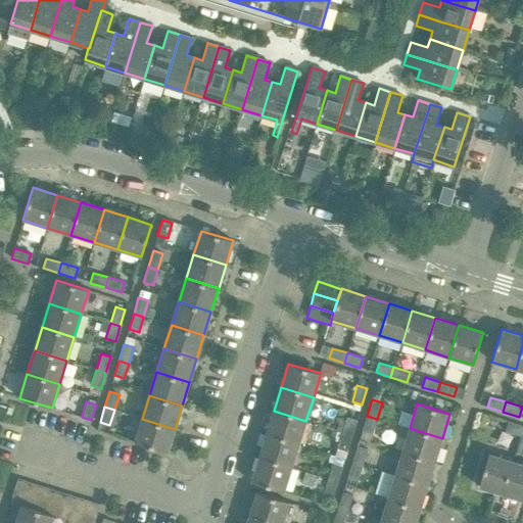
[(298,444),(305,421),(274,411),(267,434),(298,444)]
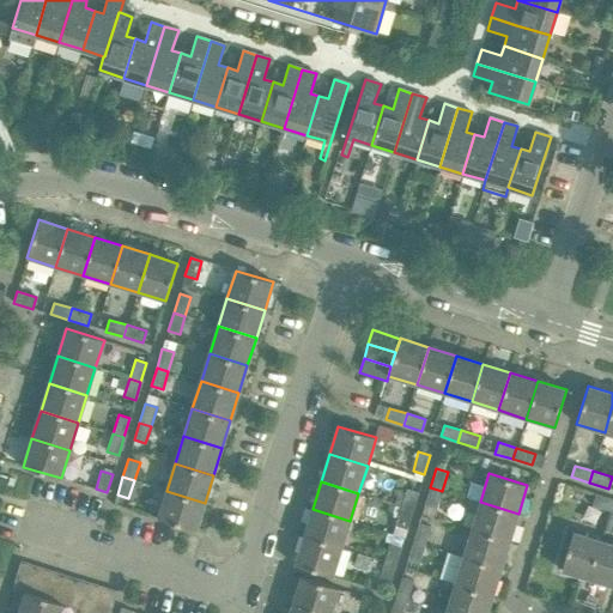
[(436,509),(442,491),(430,487),(424,505),(436,509)]
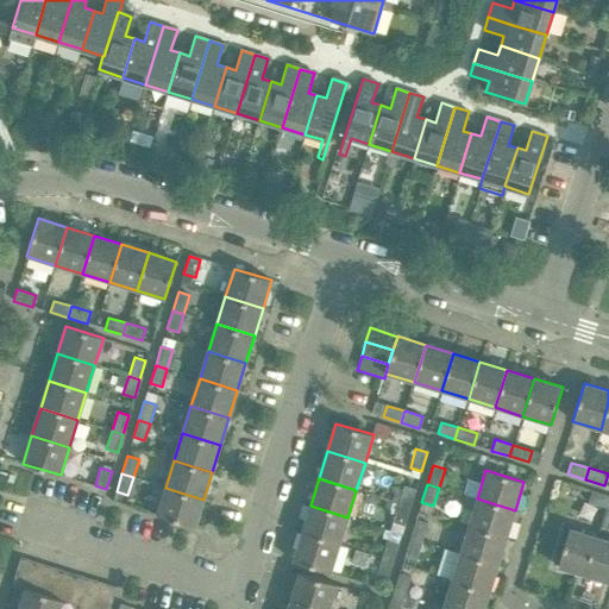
[(409,508),(415,489),(405,485),(399,504),(409,508)]
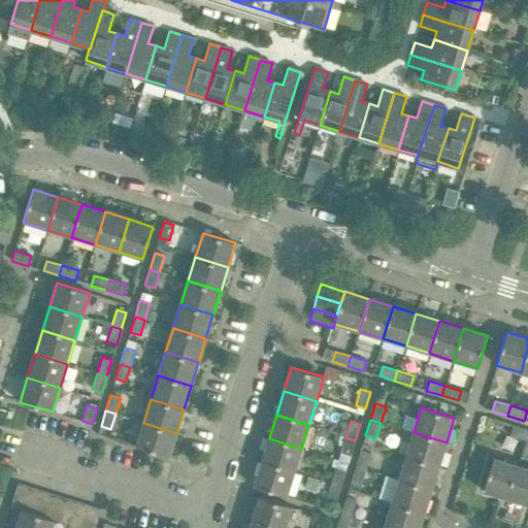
[(169,457),(176,433),(143,423),(136,447),(169,457)]
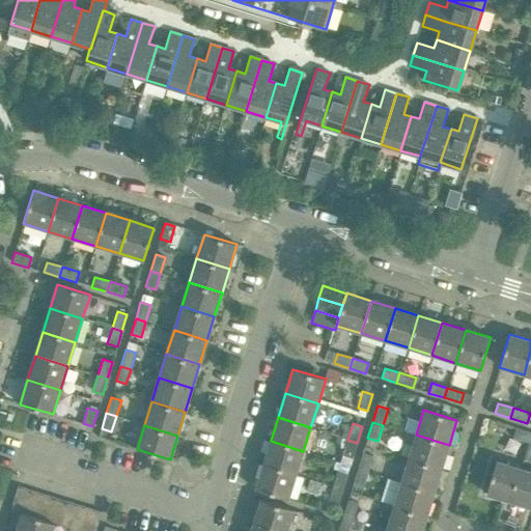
[(528,443),(530,432),(515,428),(512,438),(528,443)]
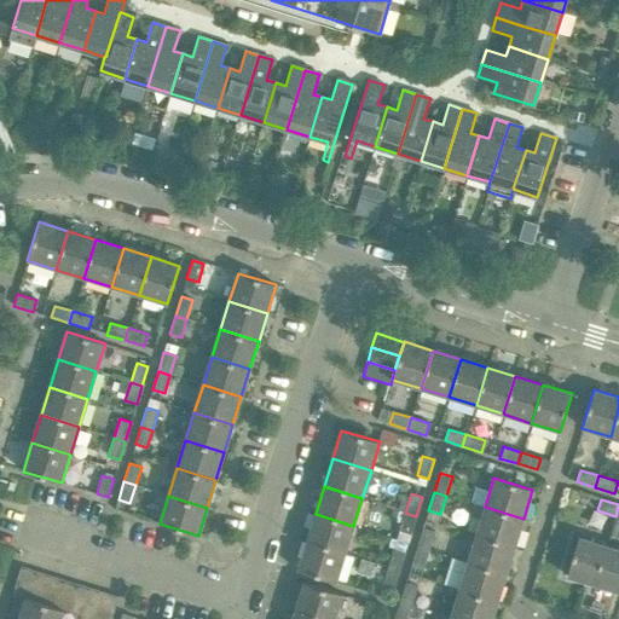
[(514,545),(521,524),(524,519),(485,507),(474,503),(472,513),(481,516),(476,534),(514,545)]
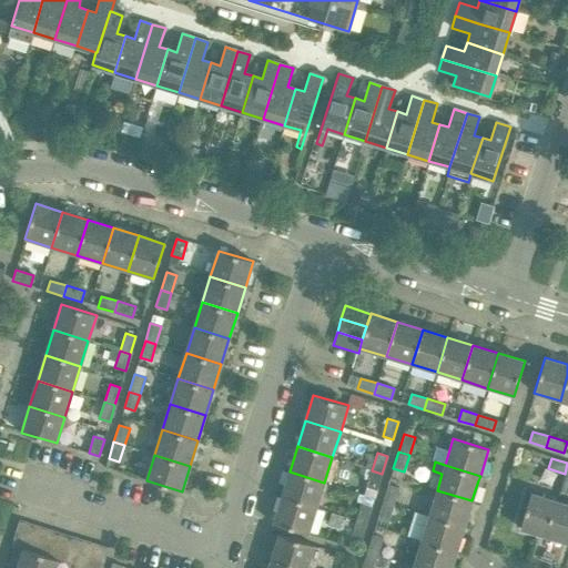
[(377,490),(382,474),(372,470),(366,487),(377,490)]
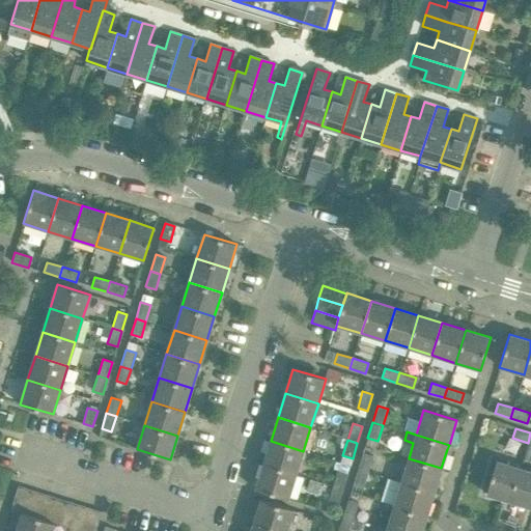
[(296,474),(303,451),(271,441),(263,465),(296,474)]
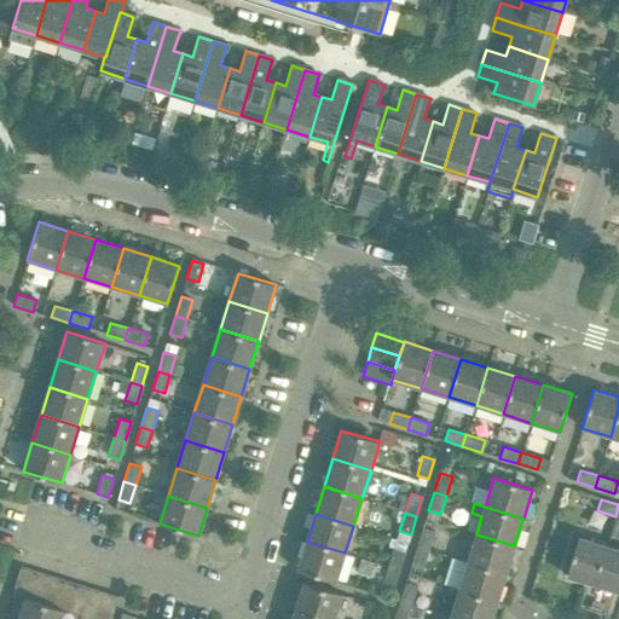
[(428,551),(434,532),(423,528),(417,548),(428,551)]
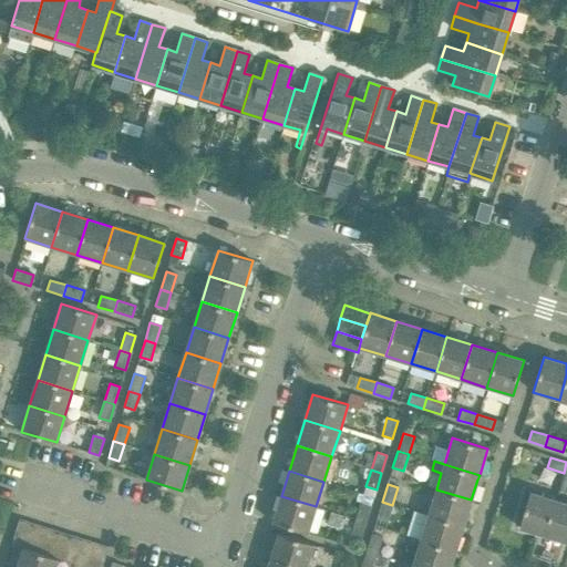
[(463,525),(471,500),(436,490),(429,514),(463,525)]
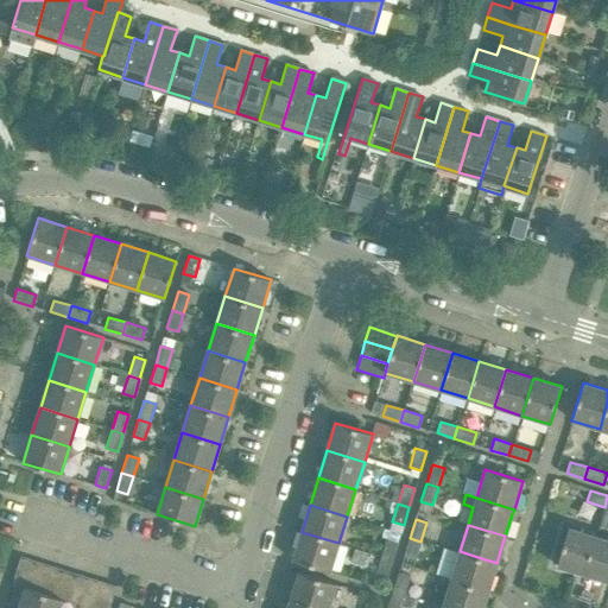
[(584,574),(596,537),(568,529),(557,565),(584,574)]
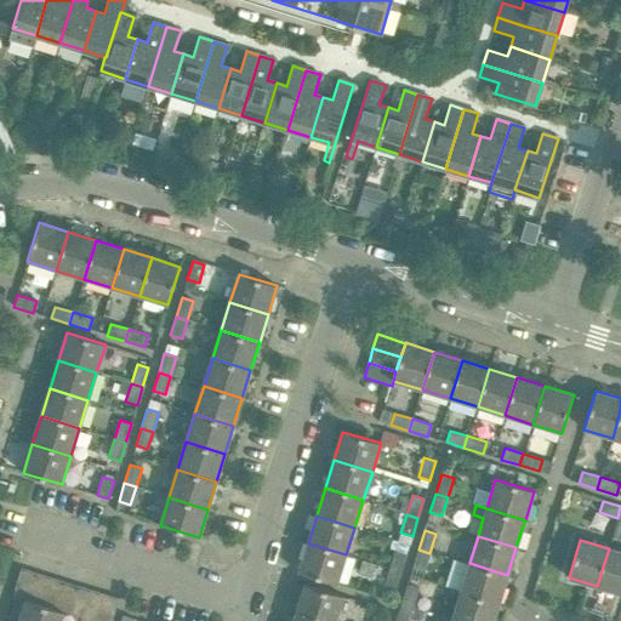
[(337,584),(346,554),(308,543),(298,573),(337,584)]
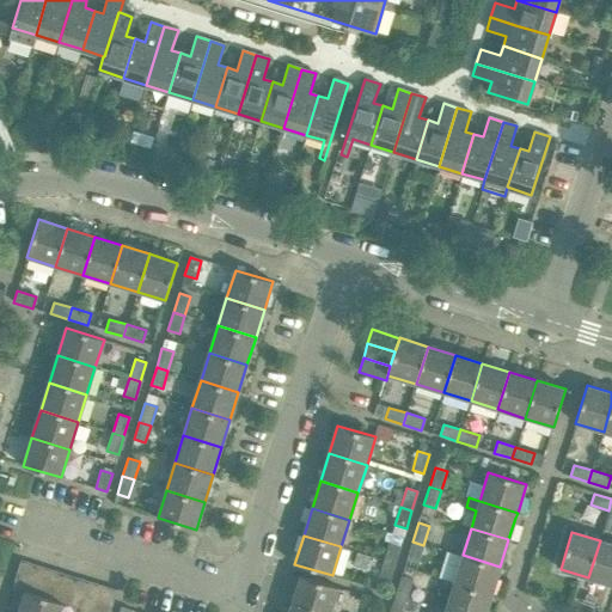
[(611,585),(611,543),(600,540),(588,577),(611,585)]
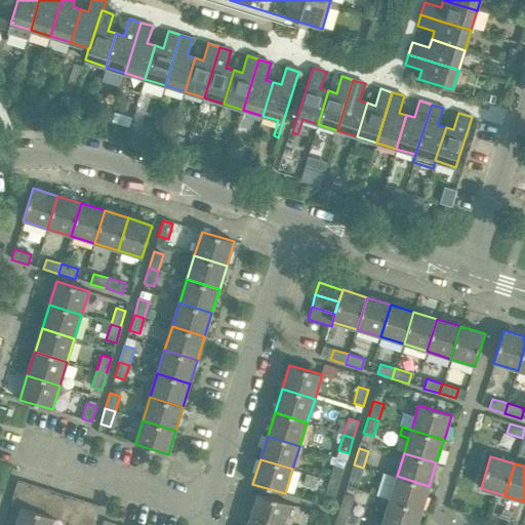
[(359,483),(363,468),(354,465),(349,480),(359,483)]
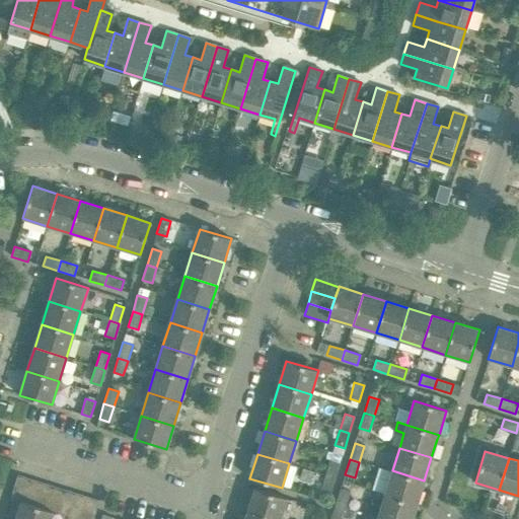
[(335,479),(340,463),(329,460),(324,476),(335,479)]
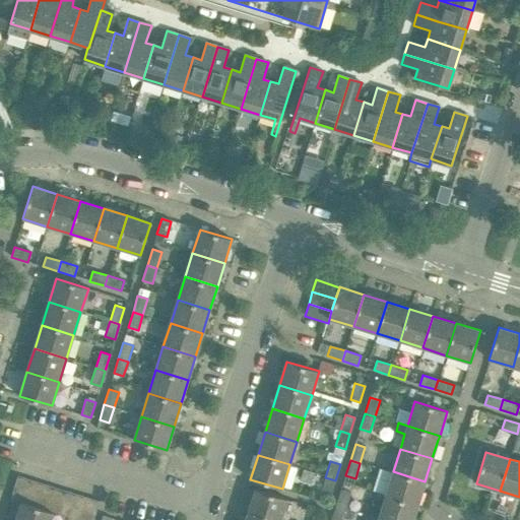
[(417,505),(425,481),(393,471),(386,495),(417,505)]
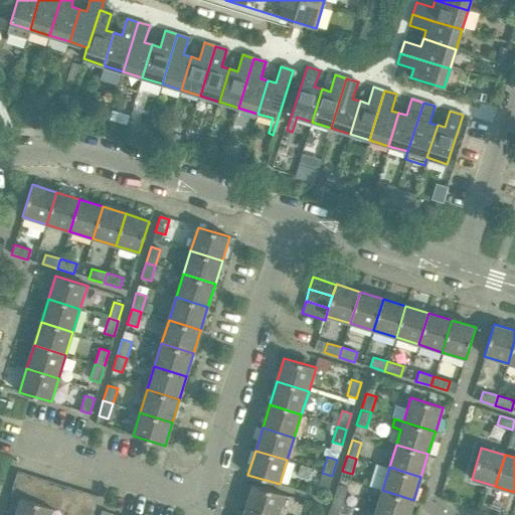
[(21,498),(29,475),(17,471),(10,494),(21,498)]
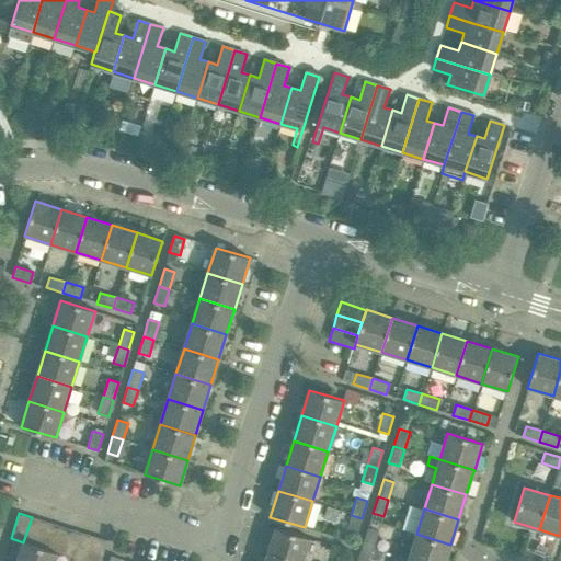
[(356,535),(362,518),(351,515),(346,531),(356,535)]
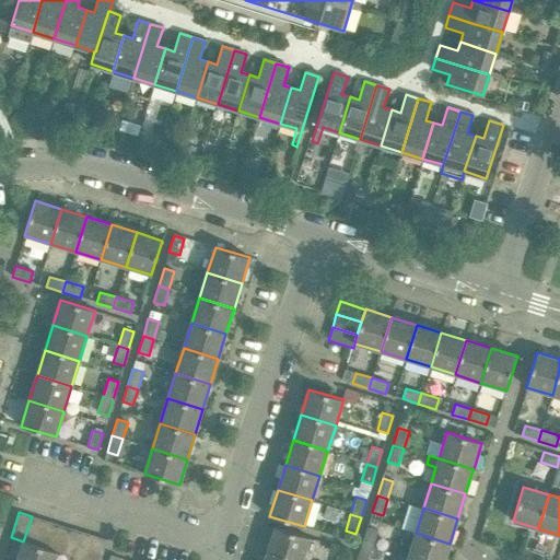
[(36,545),(44,520),(32,516),(23,541),(36,545)]
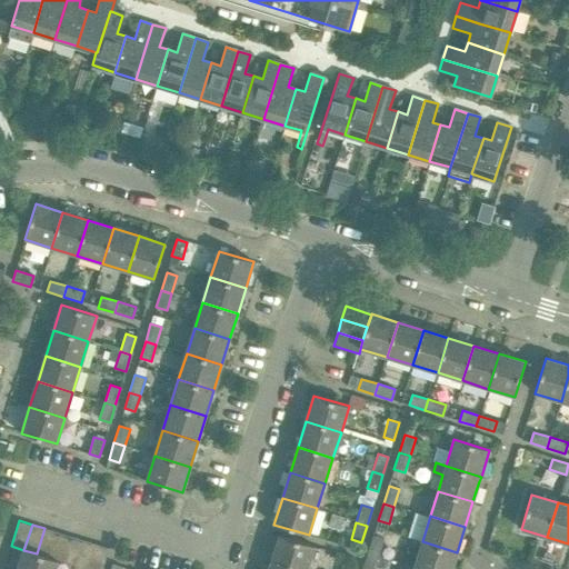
[(49,558),(58,532),(45,528),(37,553),(49,558)]
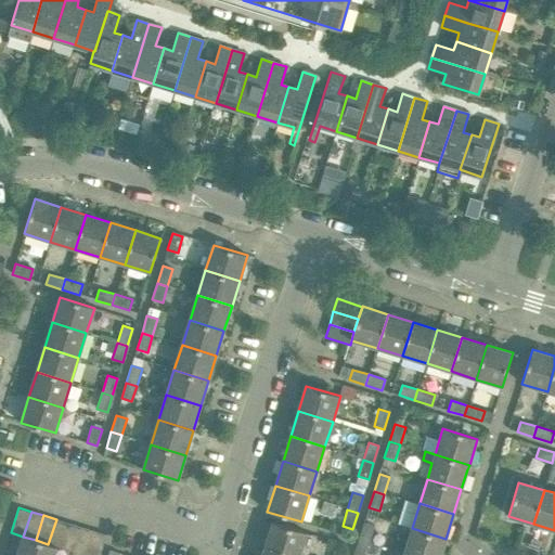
[(61,549),(68,524),(56,519),(48,544),(56,547),(61,549)]
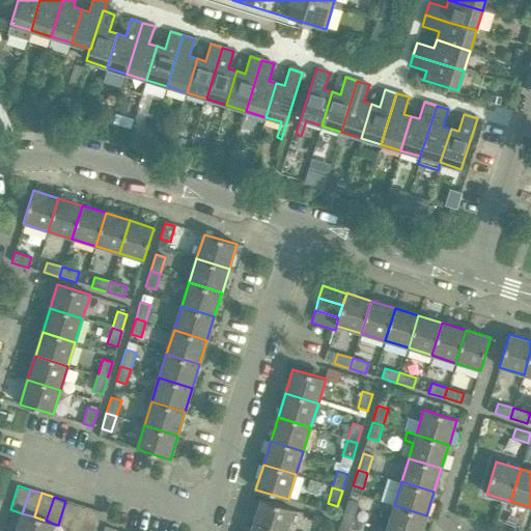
[(276,530),(286,530),(294,509),(260,500),(253,524),(276,530)]
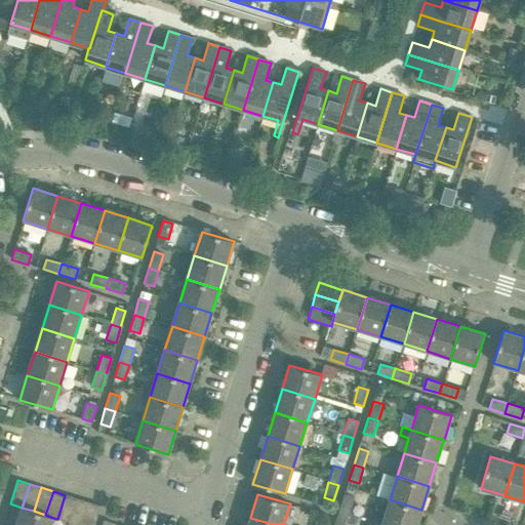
[(69,522),(77,498),(65,495),(57,519),(69,522)]
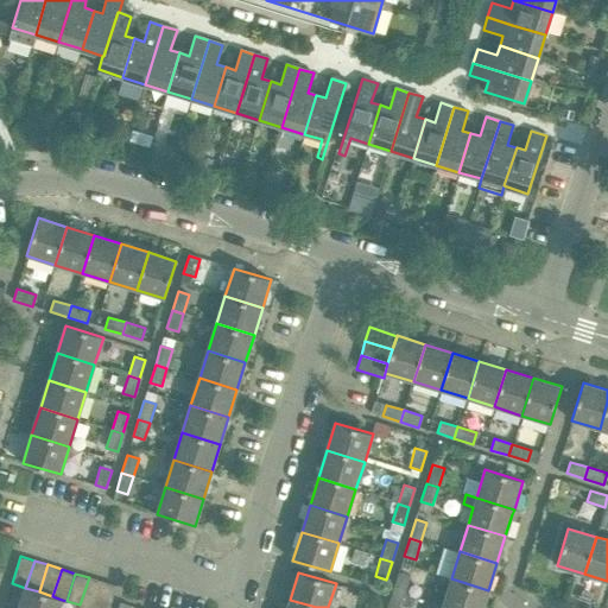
[(404,595),(410,577),(398,574),(392,591),(404,595)]
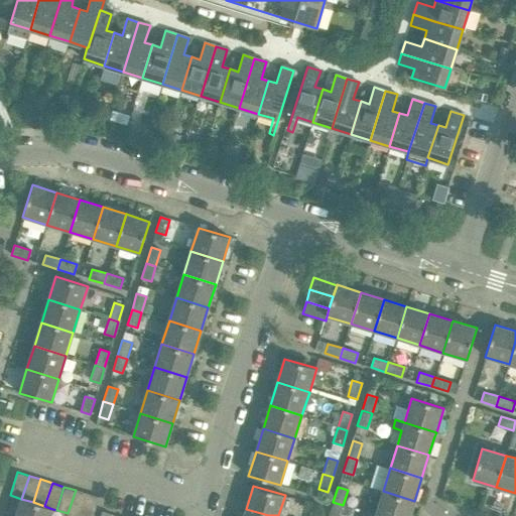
[(77,515),(80,515),(87,494),(76,490),(68,513),(77,515)]
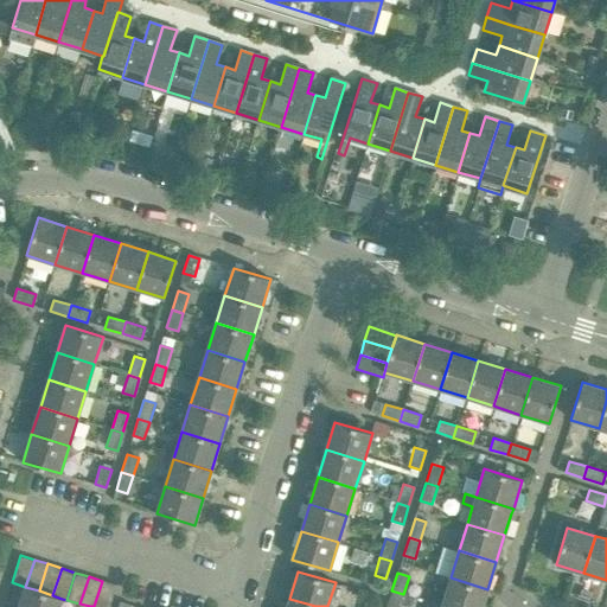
[(447,606),(481,606),(487,589),(451,577),(441,605),(447,606)]
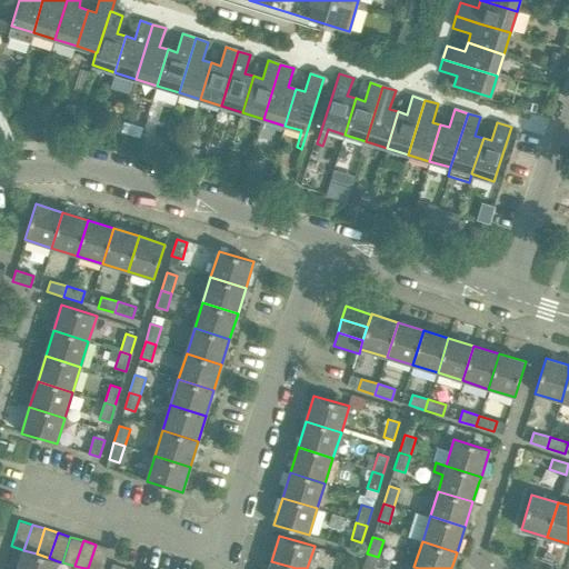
[(101,568),(109,548),(96,545),(88,568),(101,568)]
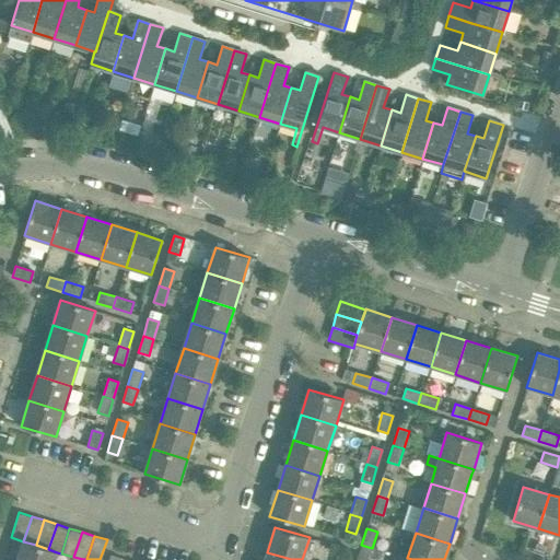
[(54,559),(57,552),(48,549),(36,545),(23,541),(16,559),(54,559)]
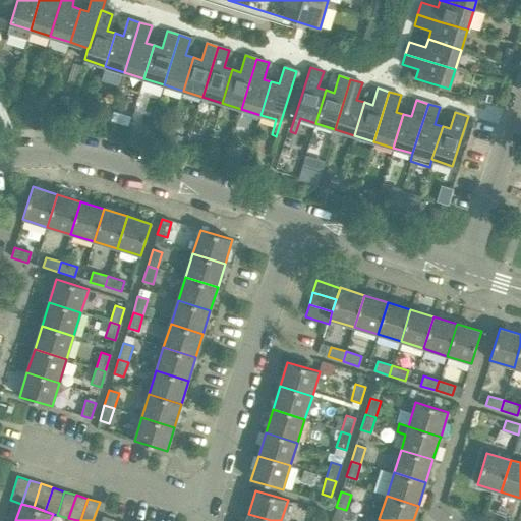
[(342,520),(346,510),(336,507),(332,520),(342,520)]
